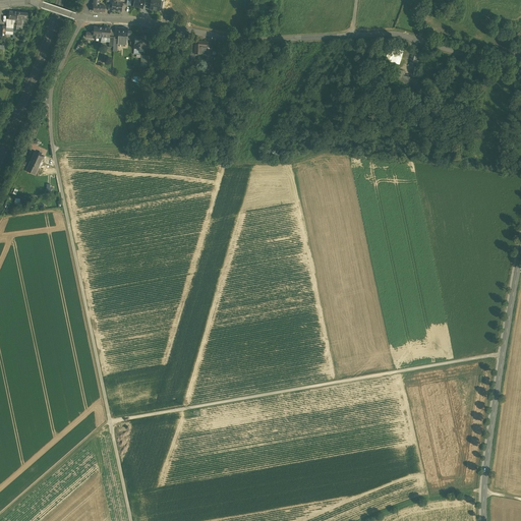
[(133,0),(133,6),(142,8),(145,3),(145,0),(133,0)]
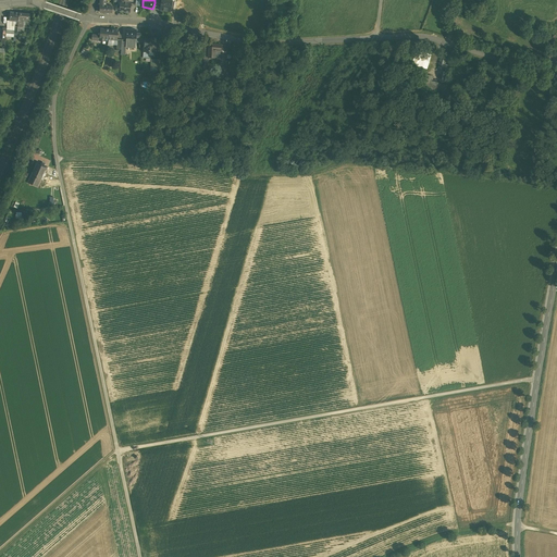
[(166,0),(161,0),(160,4),(159,10),(170,12),(172,1),(166,0)]
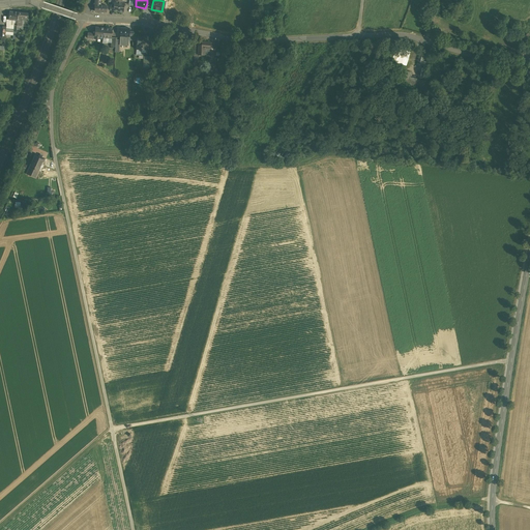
[(121,3),(114,2),(114,4),(113,10),(113,11),(123,12),(124,3),(121,3)]
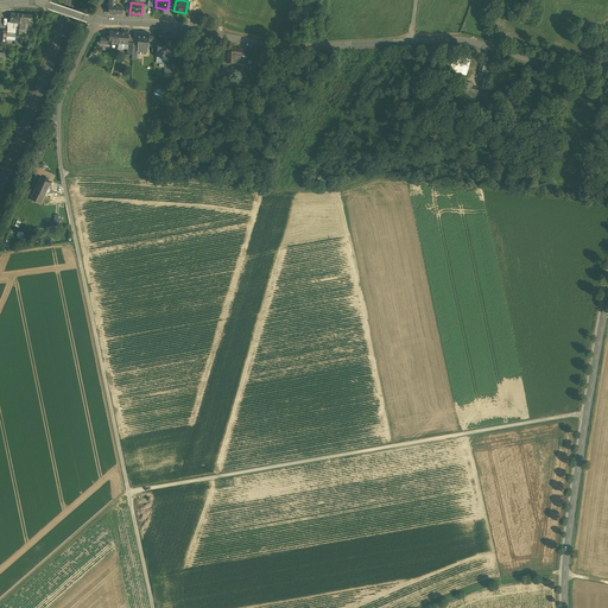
[(21,14),(11,13),(10,23),(19,24),(19,20),(20,20),(21,14)]
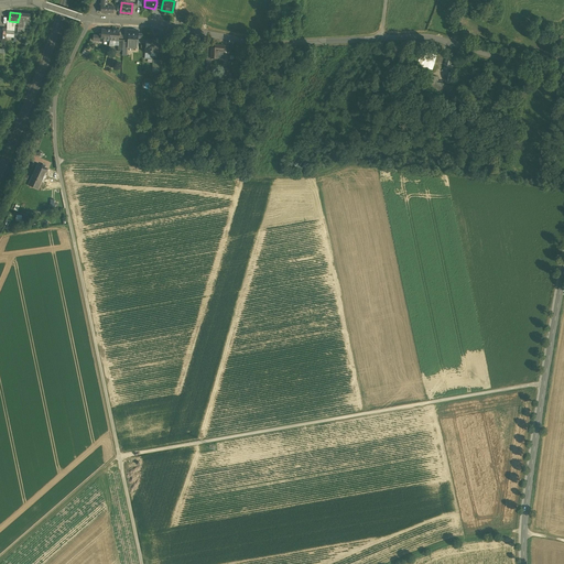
[(30,14),(20,13),(19,19),(25,20),(26,20),(26,22),(29,22),(30,14)]
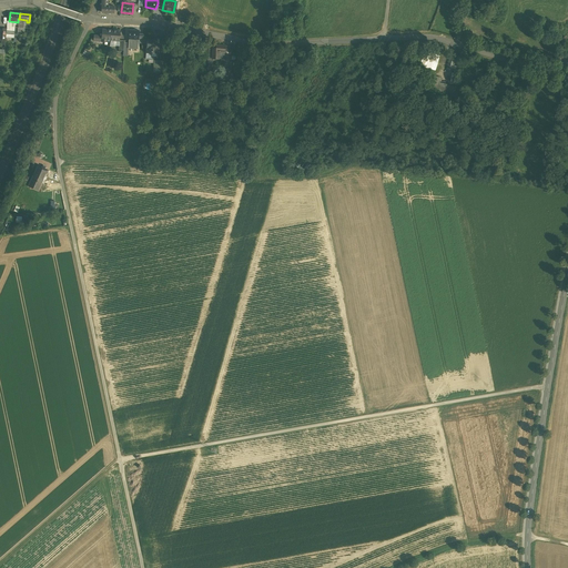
[(16,24),(14,28),(7,27),(7,29),(6,34),(14,34),(14,33),(17,33),(17,32),(18,30),(18,28),(18,24),(16,24)]
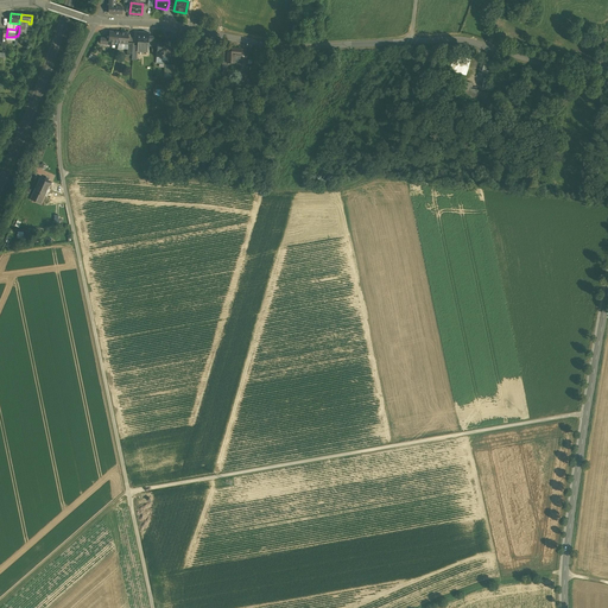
[(119,32),(109,31),(108,38),(108,44),(111,45),(112,42),(118,43),(119,32)]
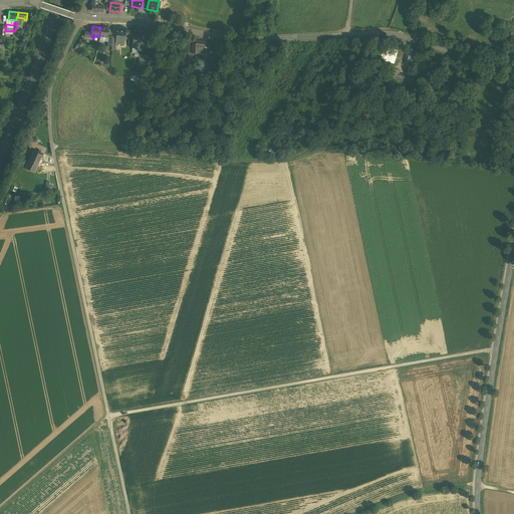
[(108,28),(100,27),(99,36),(107,37),(107,36),(108,28)]
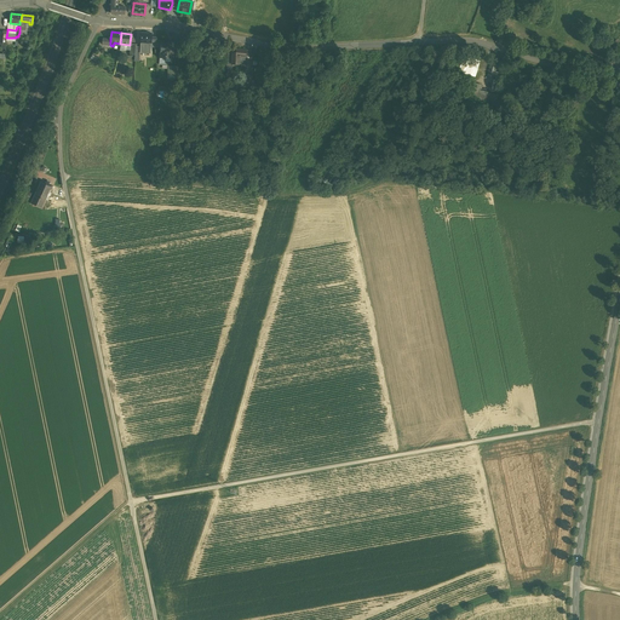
[(151,33),(141,33),(141,42),(151,44),(151,40),(151,33)]
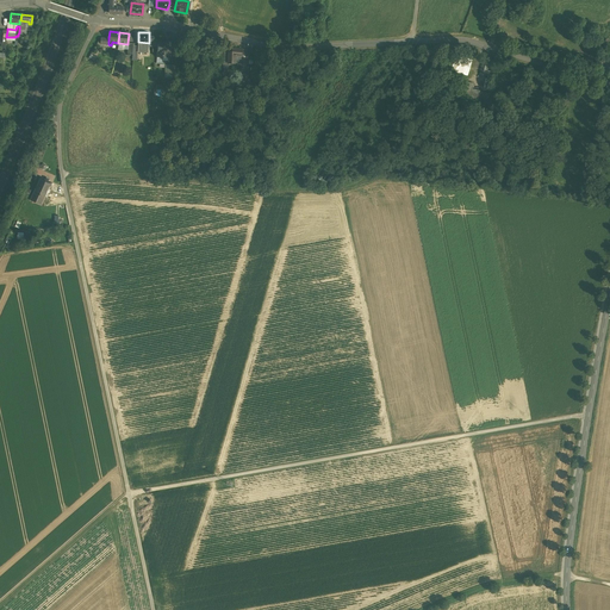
[(149,43),(138,42),(137,53),(144,53),(145,50),(148,51),(148,47),(149,43)]
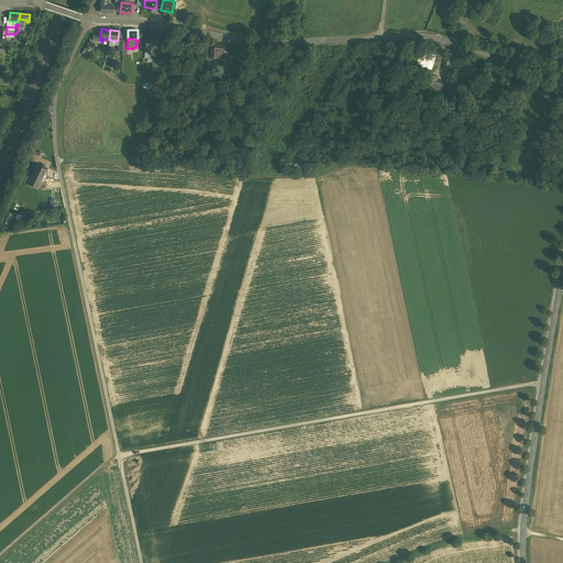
[(155,40),(145,39),(145,43),(144,53),(153,53),(156,53),(157,44),(155,44),(155,40)]
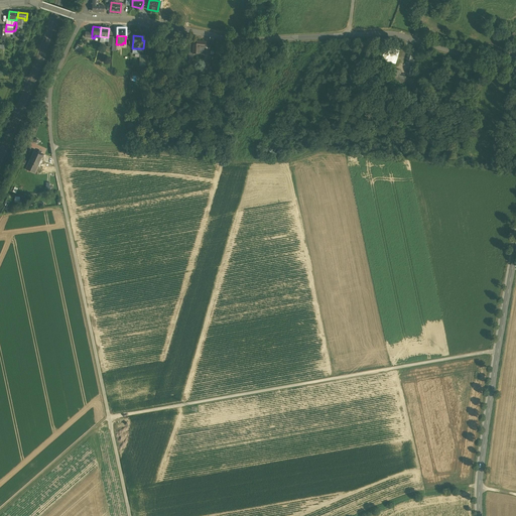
[(395,68),(391,67),(388,78),(396,81),(399,72),(394,70),(395,68)]
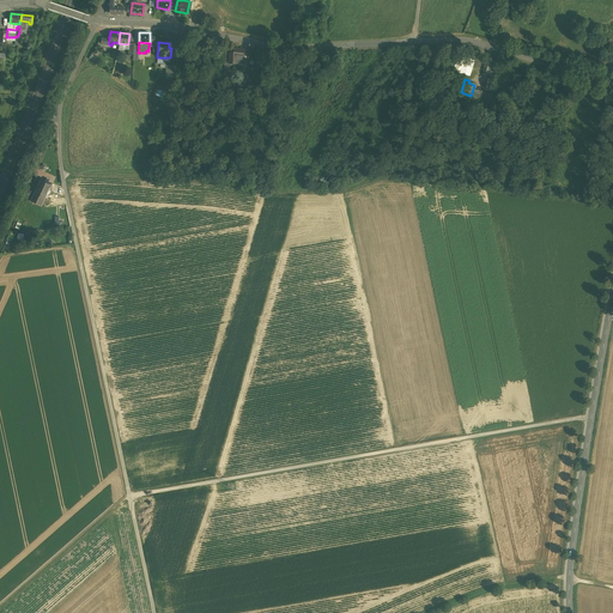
[(40,181),(36,190),(46,194),(49,186),(50,187),(52,183),(44,181),(44,182),(40,181)]
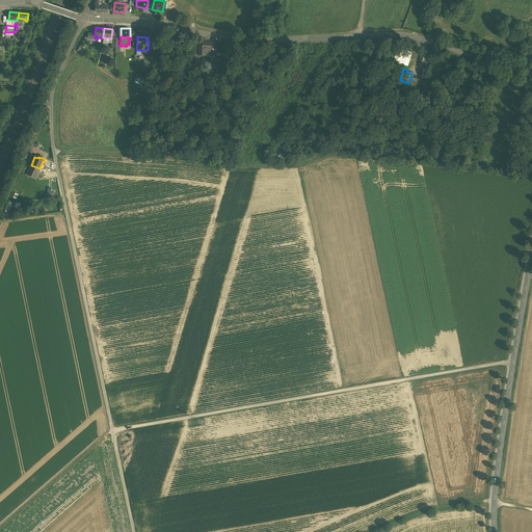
[(38,170),(30,167),(27,175),(35,179),(38,170)]
